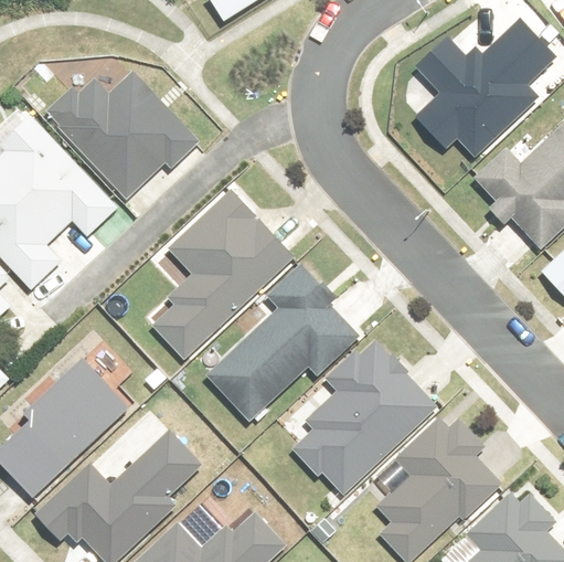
[(213,0),(226,21),(258,0),(213,0)]
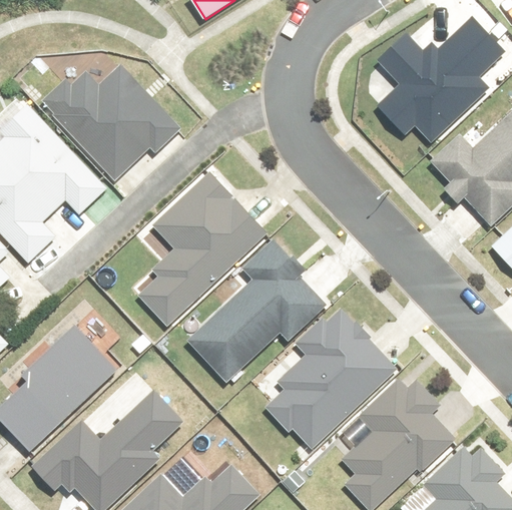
[(405,85),(381,107),(408,135),(418,126),(432,140),(487,87),(476,76),(502,51),(472,21),(441,50),(434,43),(423,53),(408,37),(383,62),(405,85)]
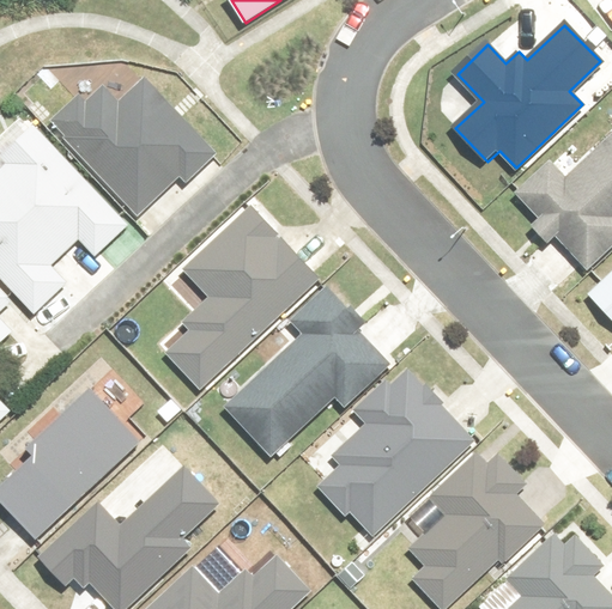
[(211,153),(146,80),(120,104),(100,81),(53,125),(132,213),(189,162),(195,168),(211,153)]
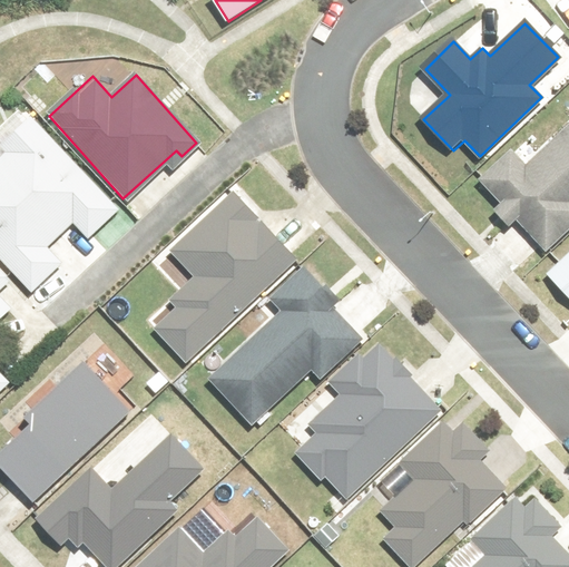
[(119,211),(23,109),(0,130),(0,254),(35,291),(61,265),(46,250),(75,222),(90,238),(119,211)]
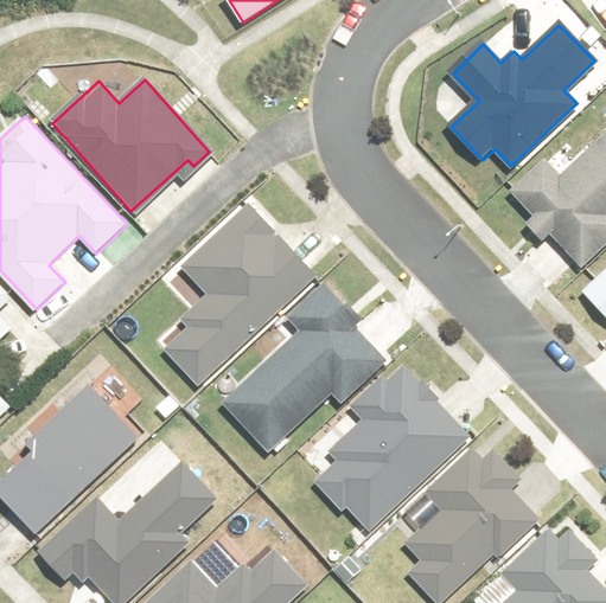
[(605,135),(562,177),(547,160),(511,193),(581,268),(605,244),(605,135)]
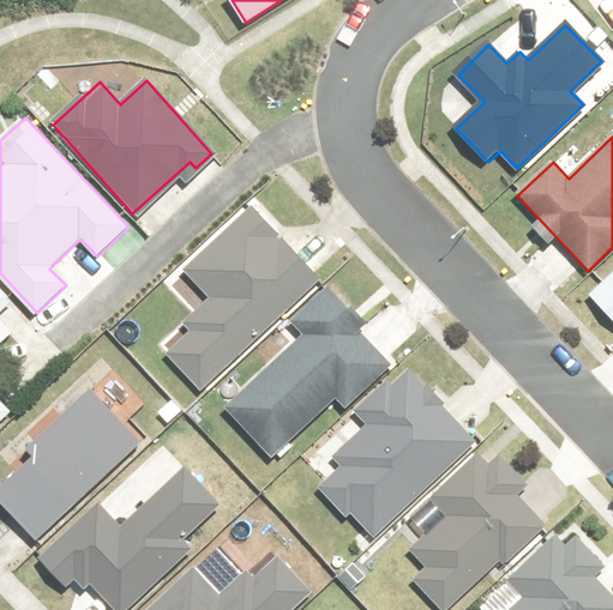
[(188,273),(214,299),(187,325),(194,332),(170,356),(204,391),(318,279),(252,211),(188,273)]
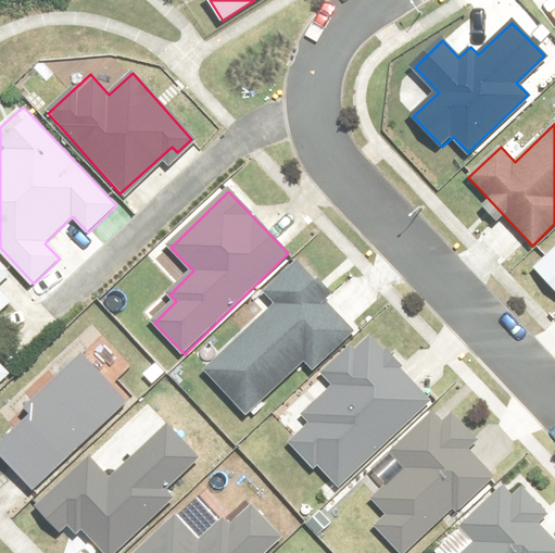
[(554,248),(534,268),(554,288),(554,248)]
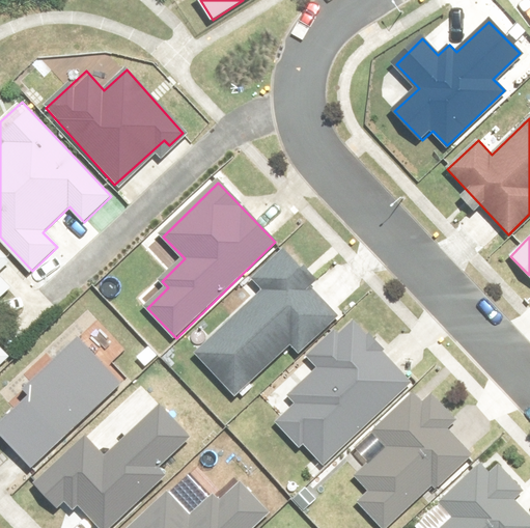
[(312,279),(283,250),(248,284),(260,297),(199,357),(239,397),(294,344),(300,351),(337,315),(307,284),(312,279)]
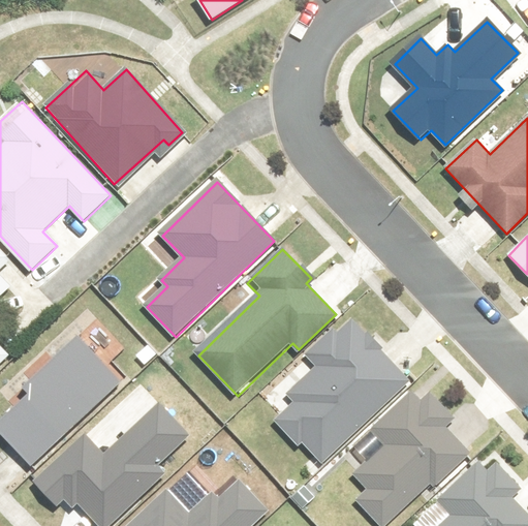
[(0,268),(8,260),(0,251),(0,297),(11,286),(0,274),(0,268)]
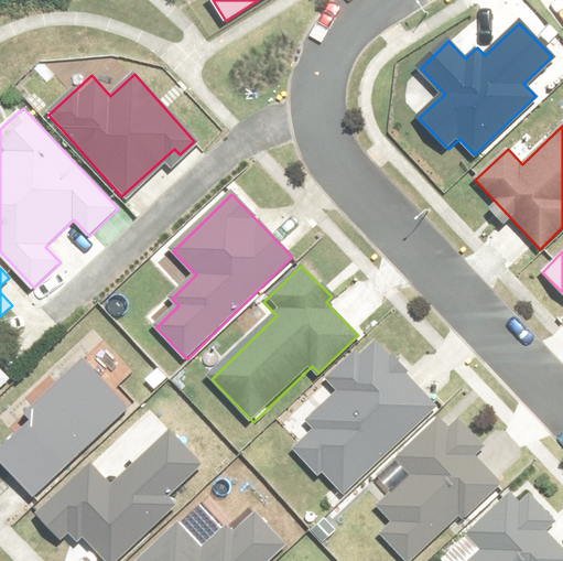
[(436,405),(374,342),(328,387),(336,396),(306,425),(314,433),(298,450),(345,496),(436,405)]
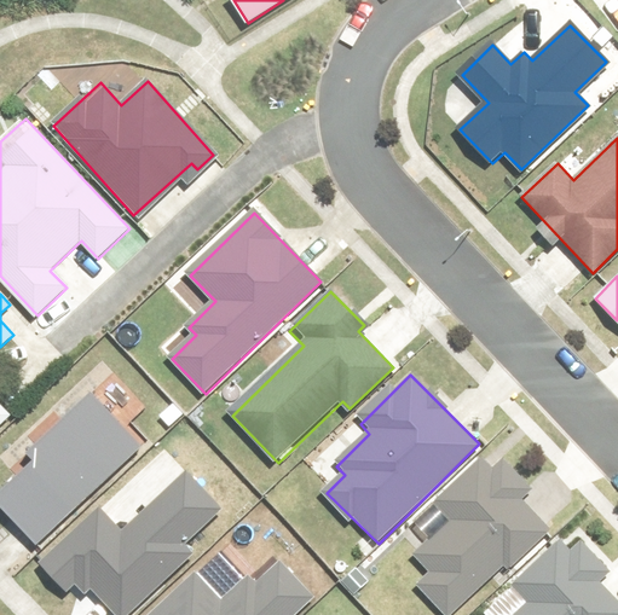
[(140,446),(92,395),(38,447),(44,453),(0,494),(0,503),(38,543),(140,446)]
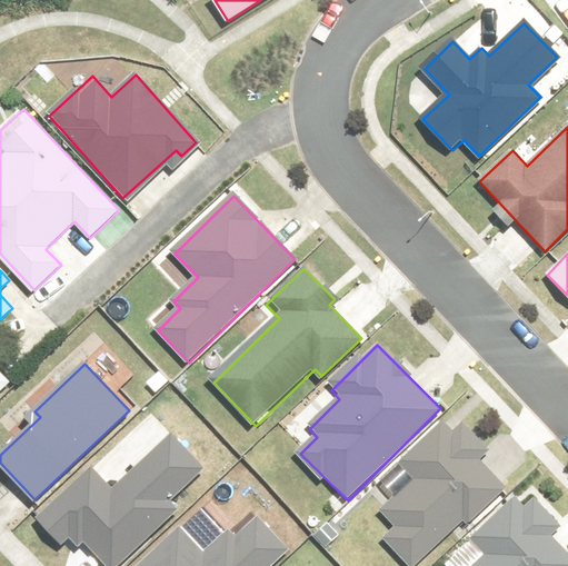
[(0,390),(9,383),(0,373),(0,390)]
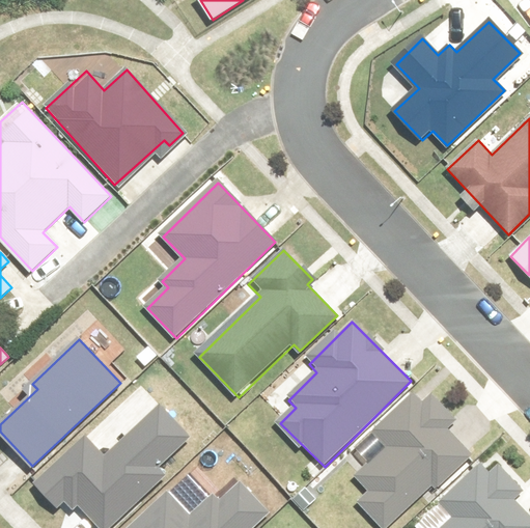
[(428,411),(412,393),(352,449),(369,468),(359,477),(374,494),(363,504),(385,527),(389,527),(471,452),(450,431),(459,421),(440,400),(428,411)]
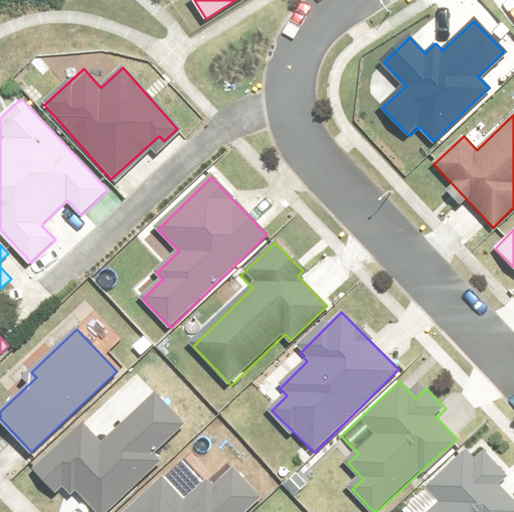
[(511,511),(513,510),(513,502),(495,483),(506,473),(480,446),(467,459),(458,450),(421,485),(440,503),(430,511),(511,511)]
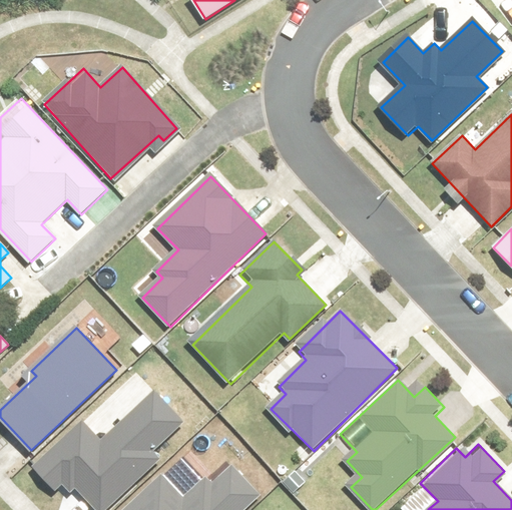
[(226,460),(184,499),(162,476),(126,509),(249,509),(263,498),(244,480),(226,460)]
